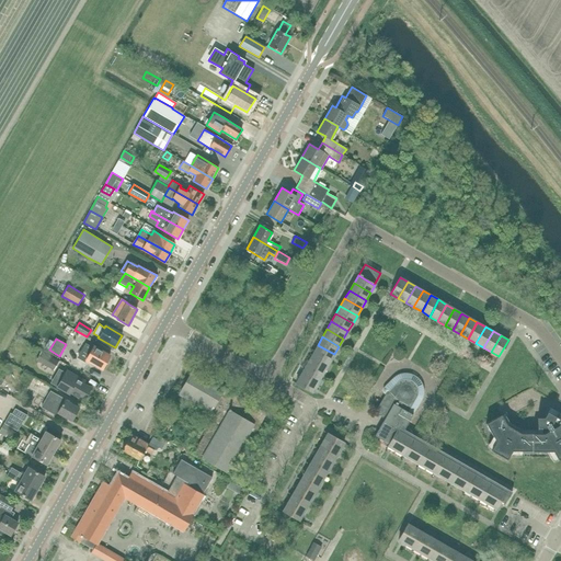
[(81,351),(77,357),(86,362),(87,359),(102,368),(110,356),(93,346),(92,347),(86,343),(81,351)]
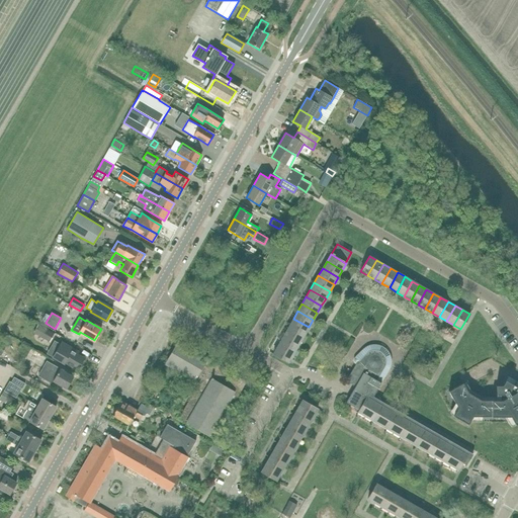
[(305,334),(309,327),(293,319),(289,326),(305,334)]
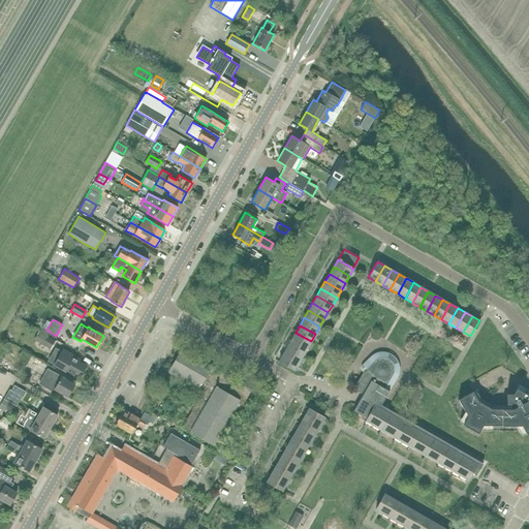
[(39,331),(34,340),(51,350),(56,341),(39,331)]
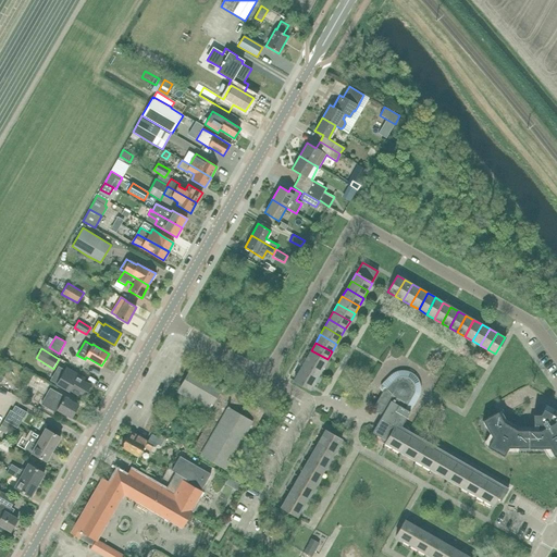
[(323,368),(327,359),(311,350),(307,358),(323,368)]
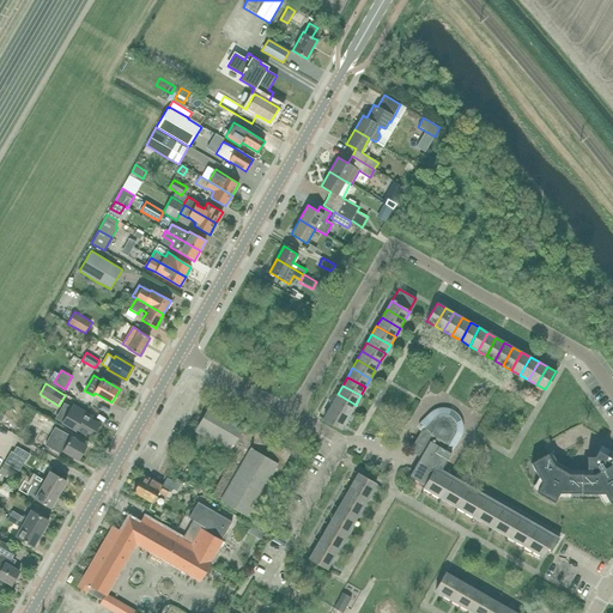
[(351,413),(356,405),(338,394),(333,402),(351,413)]
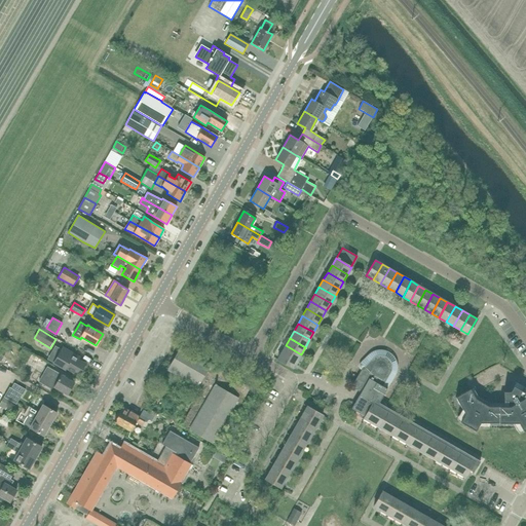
[(297,362),(301,354),(286,345),(282,352),(297,362)]
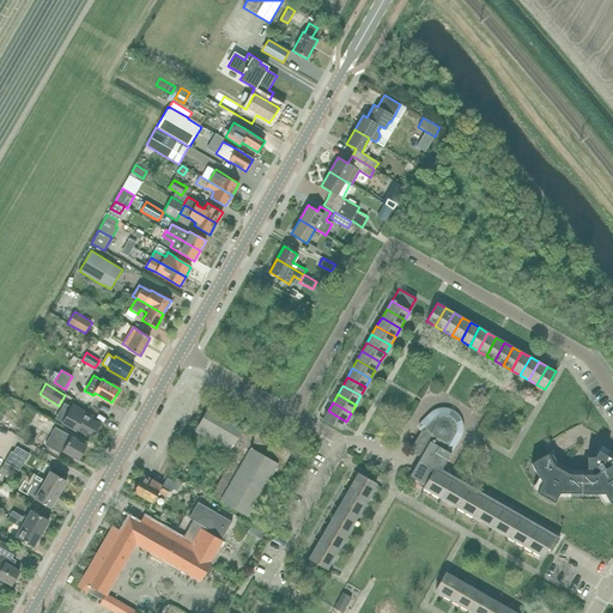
[(277,477),(291,451),(244,425),(246,424),(211,404),(195,431),(235,455),(212,492),(222,498),(220,501),(247,516),(271,473),(277,477)]
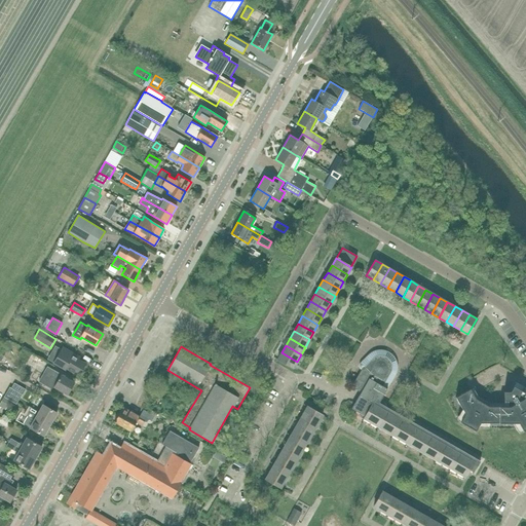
[(76,355),(66,349),(63,347),(53,363),(65,369),(66,368),(78,375),(85,364),(75,358),(76,355)]
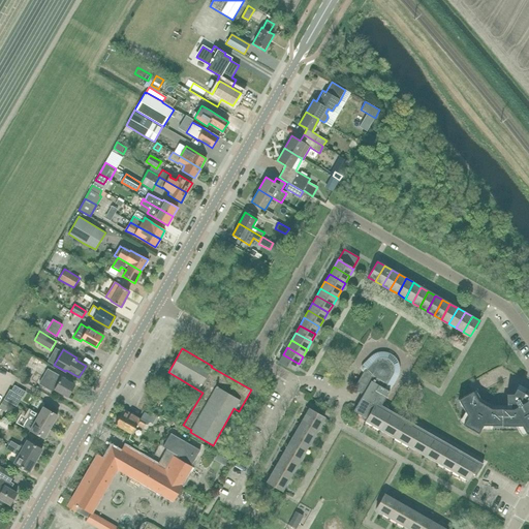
[(22,350),(19,355),(28,362),(31,355),(22,350)]
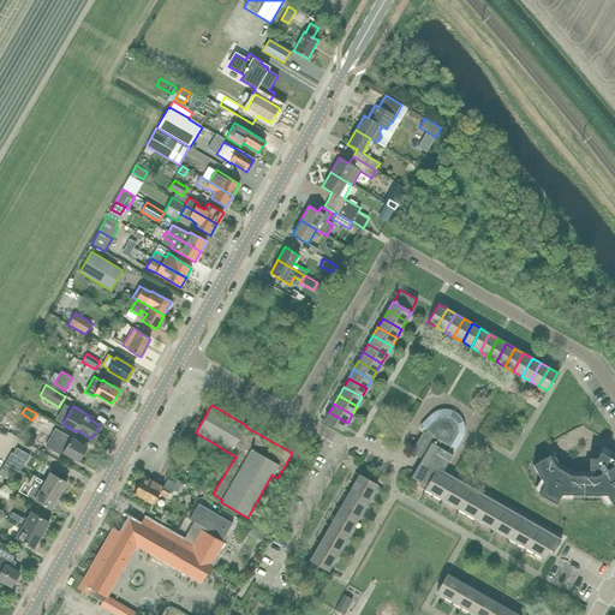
[(437,467),(443,471),(461,440),(463,437),(464,435),(464,431),(464,429),(464,427),(464,424),(463,422),(461,419),(460,417),(459,415),(457,413),(454,412),(452,411),(449,410),(447,410),(445,410),(442,410),(440,410),(436,411),(435,412),(433,413),(430,416),(425,419),(422,424),(419,427),(419,429),(421,431),(422,433),(412,449),(412,451),(412,452),(412,453),(412,454),(413,454),(415,455),(416,455),(417,455),(421,460),(415,470),(411,478),(427,487),(437,467)]
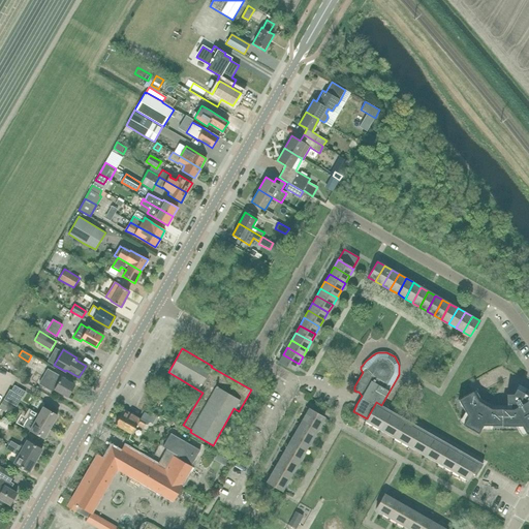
[(294,371),(299,364),(283,354),(278,362),(294,371)]
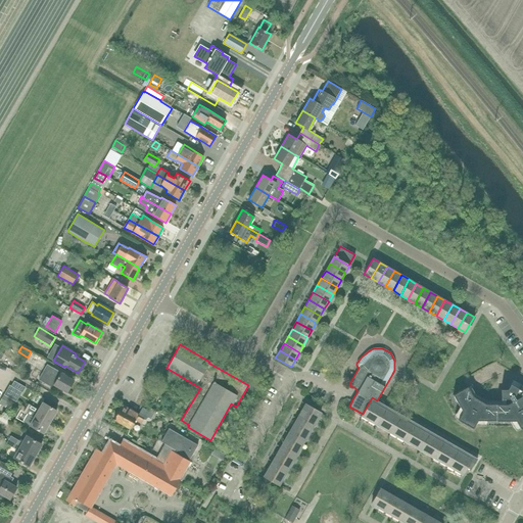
[(64,392),(65,391),(67,393),(74,380),(65,375),(61,372),(60,373),(47,365),(39,380),(56,390),(57,388),(64,392)]
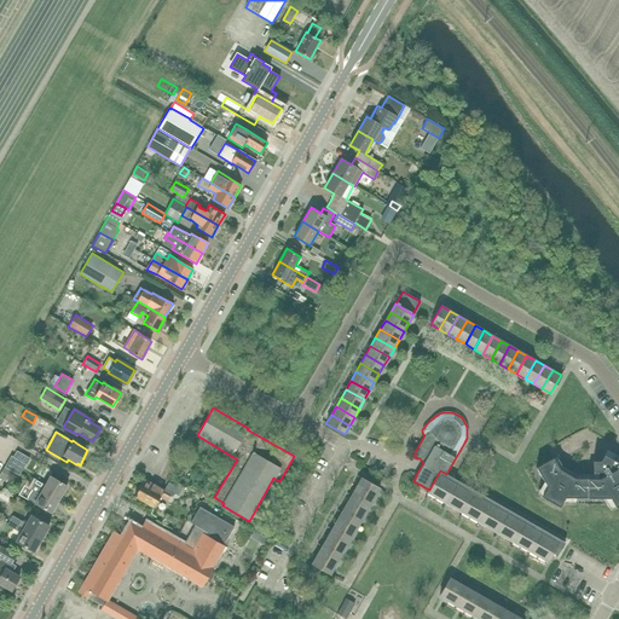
[(607,450),(601,458),(600,461),(593,461),(593,469),(602,470),(605,475),(600,479),(576,479),(559,469),(553,458),(536,468),(548,487),(542,497),(559,508),(565,498),(609,498),(615,508),(618,505),(618,458),(606,452),(607,450)]
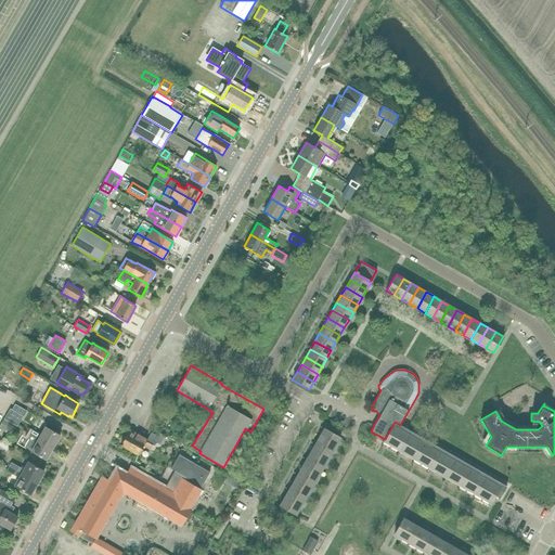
[(24,417),(27,411),(15,404),(12,411),(24,417)]
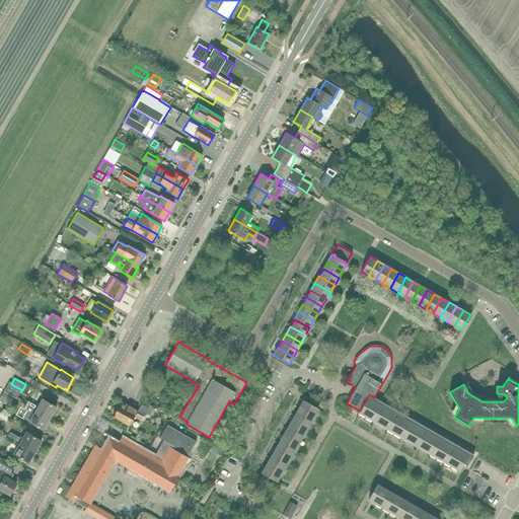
[(0,397),(0,400),(6,404),(11,396),(3,392),(0,397)]
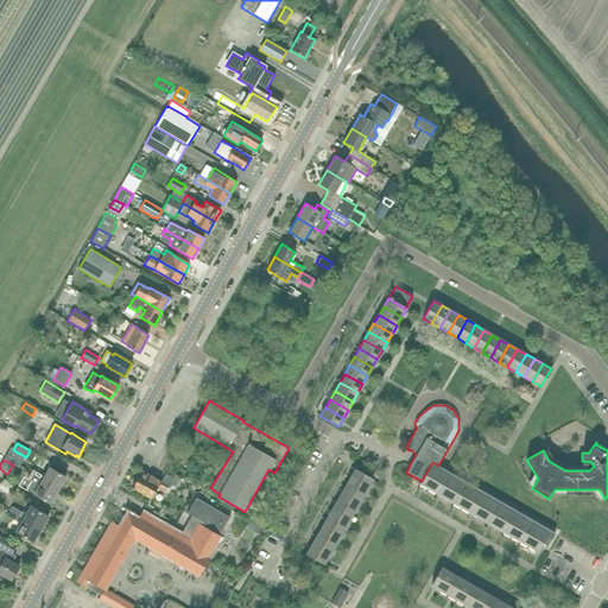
[(441,467),(438,466),(432,462),(422,481),(419,485),(428,489),(441,467)]
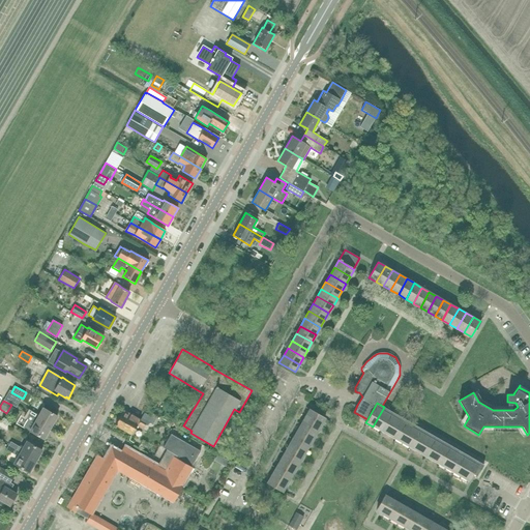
[(26,413),(51,428),(57,416),(42,407),(38,415),(29,410),(26,413)]
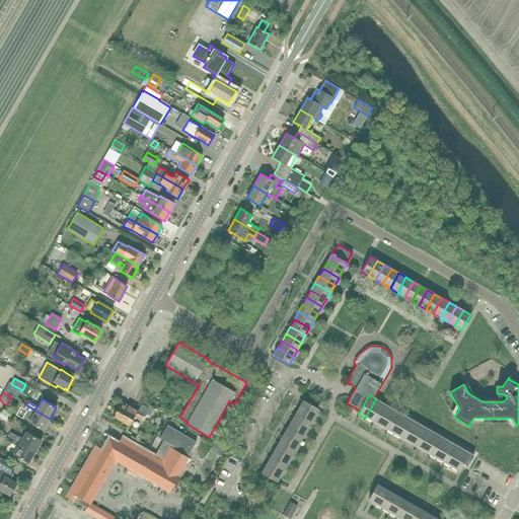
[(383,402),(381,401),(376,398),(365,418),(372,422),(383,402)]
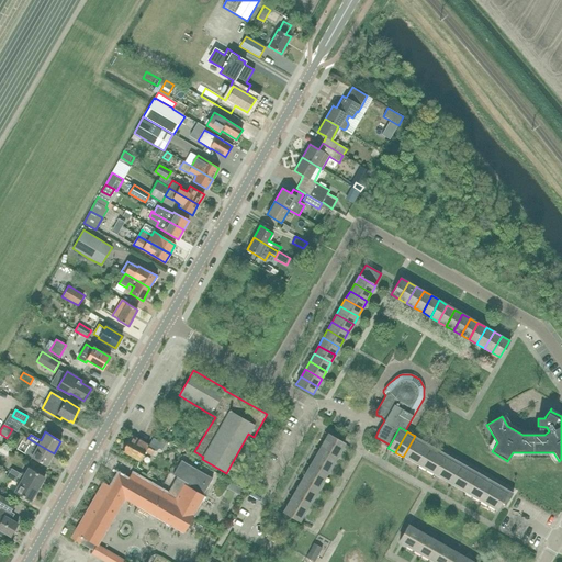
[(324,442),(340,452),(345,445),(328,435),(324,442)]
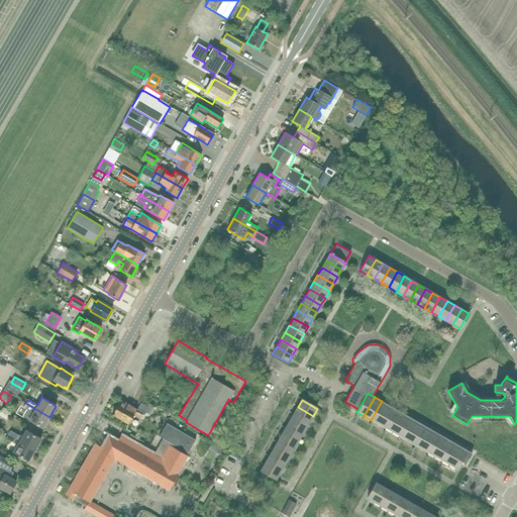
[(128,404),(127,405),(120,401),(112,414),(128,423),(133,415),(139,418),(141,414),(142,415),(143,412),(148,414),(152,409),(141,403),(137,409),(128,404)]
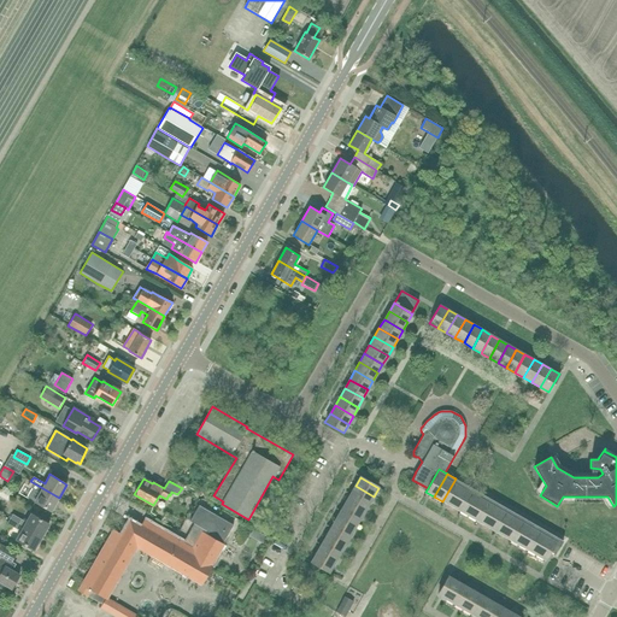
[(464,483),(460,481),(456,479),(442,501),(451,506),(464,483)]
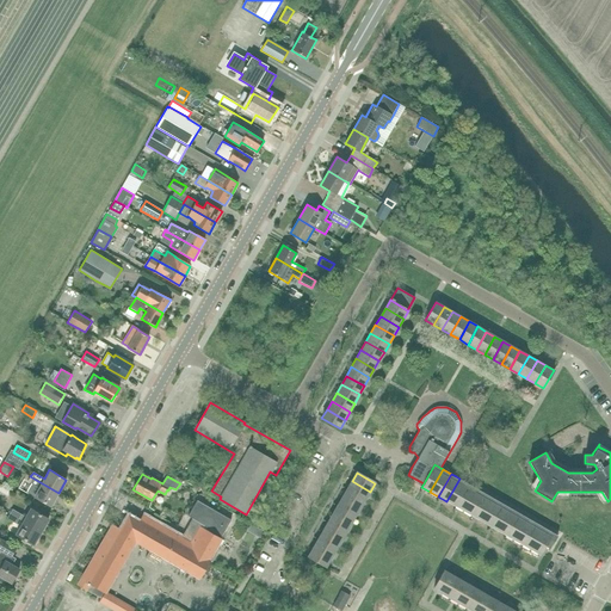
[(50,506),(59,493),(30,476),(28,481),(32,485),(28,492),(34,497),(50,506)]
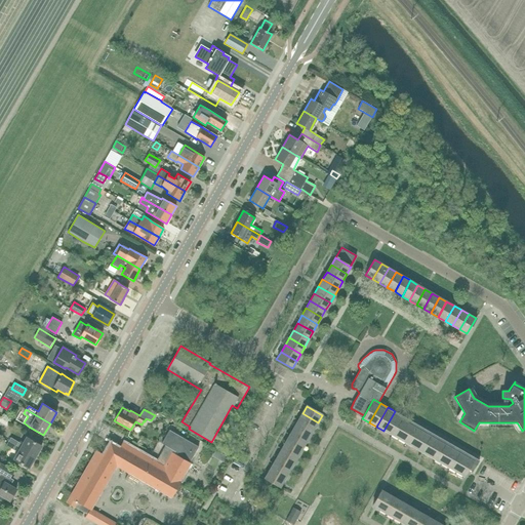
[(391,435),(402,415),(395,411),(384,431),(391,435)]
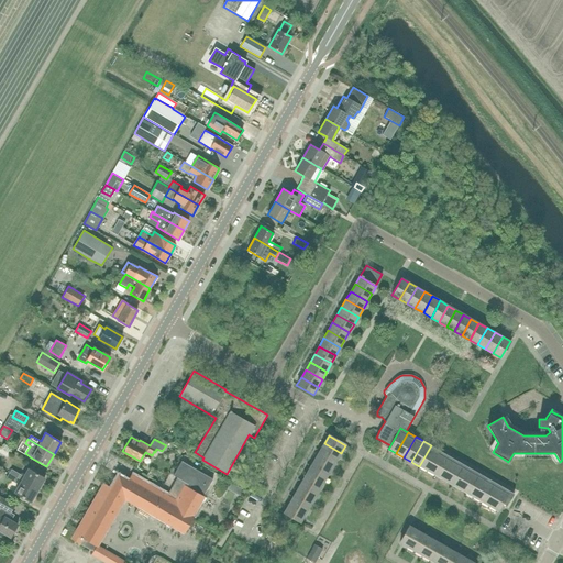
[(337,461),(341,453),(324,443),(319,451),(337,461)]
